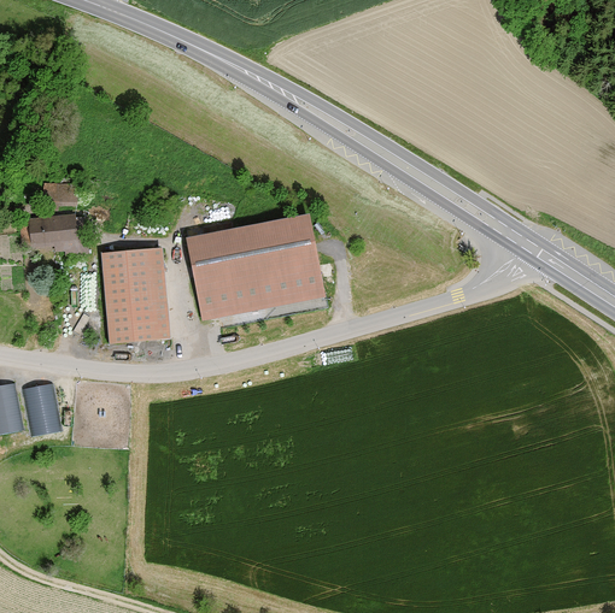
[(78,205),(71,184),(45,186),(45,205),(78,205)]
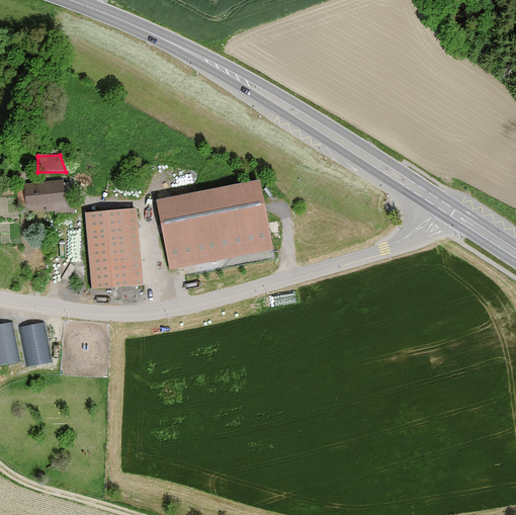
[(273,250),(259,178),(155,198),(170,270),(273,250)]
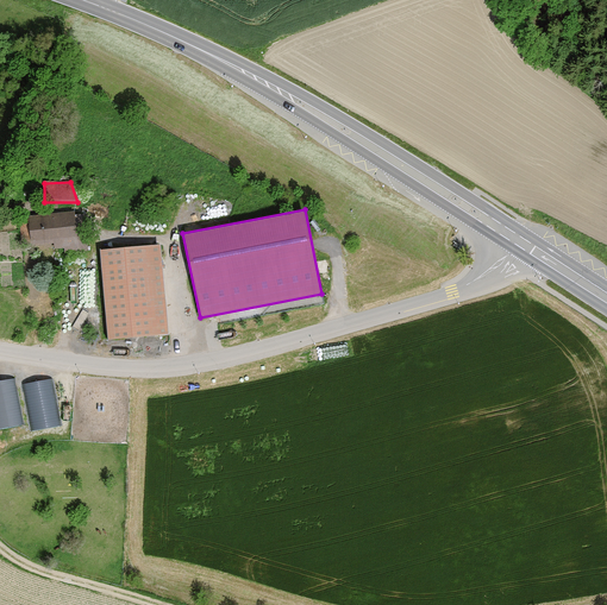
[(76,240),(74,210),(29,215),(31,244),(76,240)]
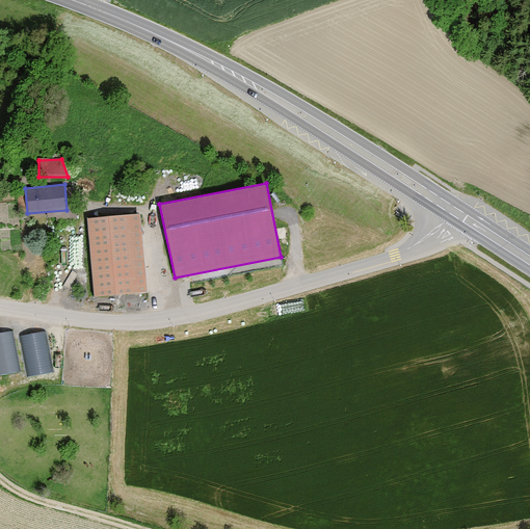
[(147,291),(139,214),(86,218),(94,296),(147,291)]
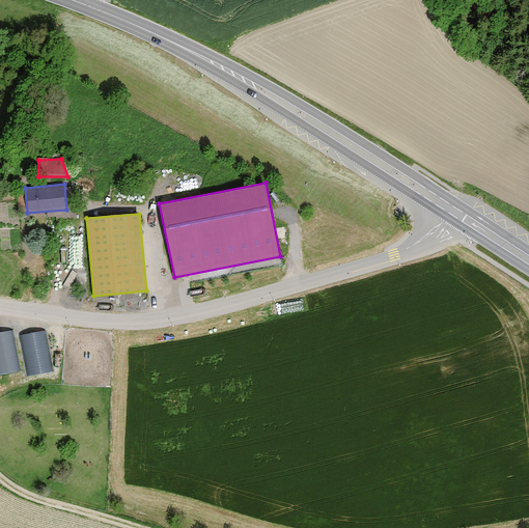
[(0,327),(0,369),(22,366),(14,325),(0,327)]
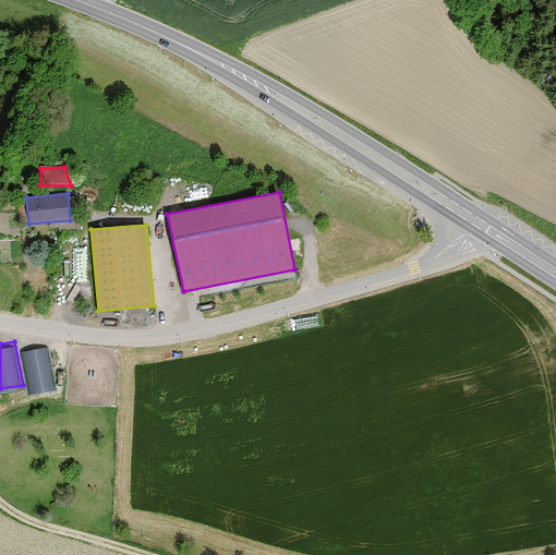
[(26,346),(31,388),(56,386),(51,342),(26,346)]
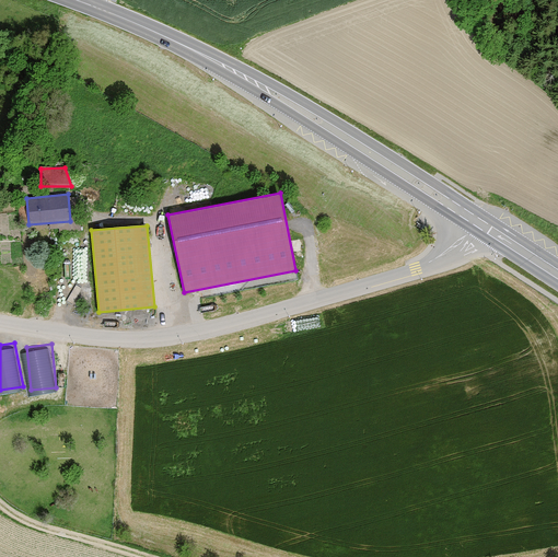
All buildings are outlined.
